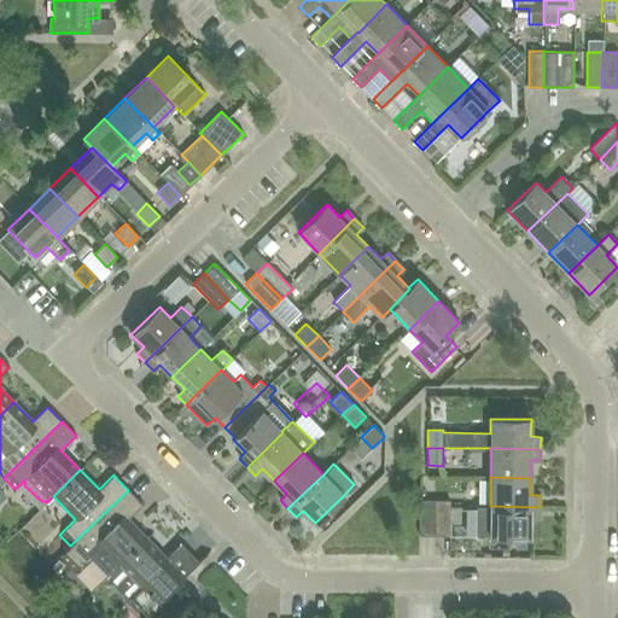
[(141,503),(139,501),(128,490),(70,546),(71,546),(59,558),(75,575),(88,561),(105,578),(120,564),(120,565),(146,538),(127,518),(141,503)]
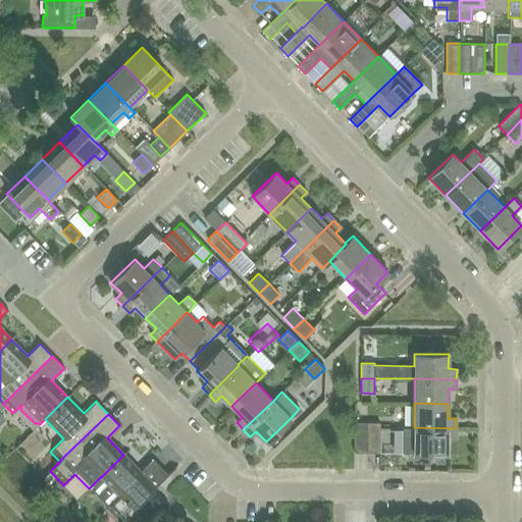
[(366,453),(366,422),(354,422),(354,453),(366,453)]
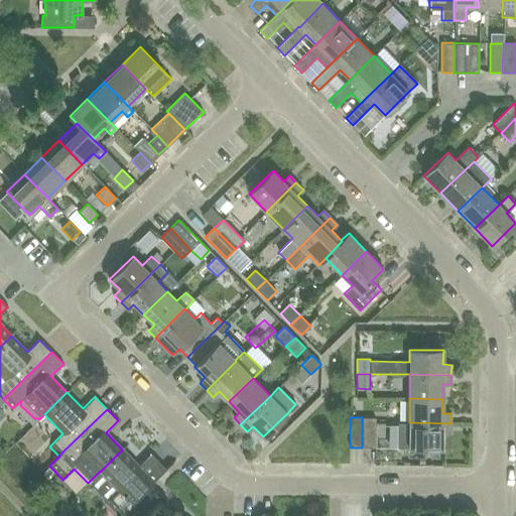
[(362,447),(375,447),(376,417),(362,417),(362,447)]
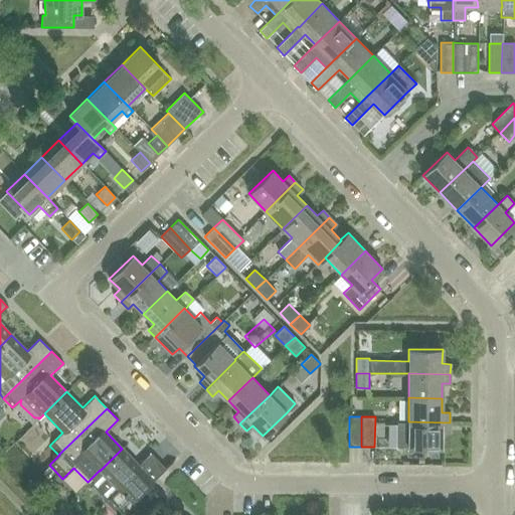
[(396,421),(396,447),(407,447),(442,447),(442,433),(450,433),(450,422),(408,421),(396,421)]
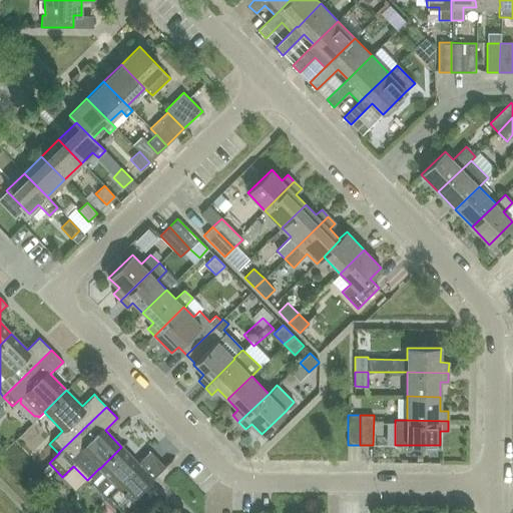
[(165,467),(155,456),(149,451),(137,463),(121,447),(99,469),(117,487),(104,500),(114,510),(143,482),(146,485),(165,467)]
